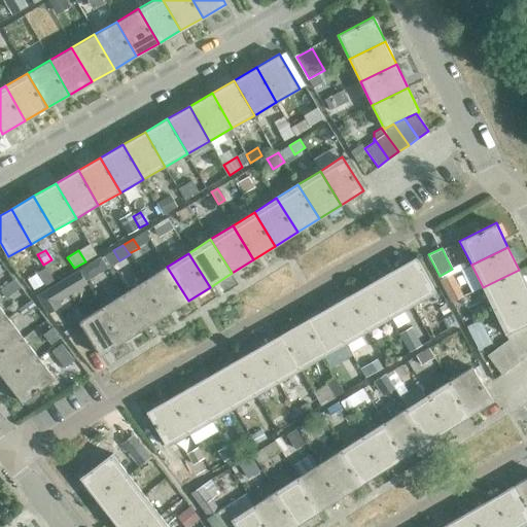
[(101,257),(91,265),(97,275),(107,269),(101,257)]
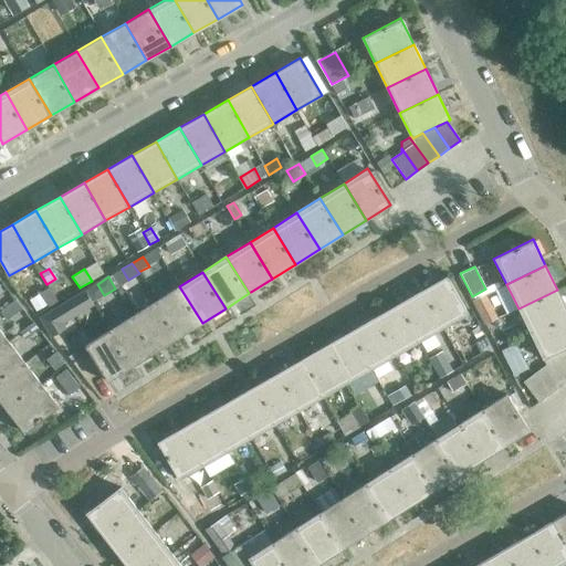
[(468,313),(447,276),(422,290),(443,327),(468,313)]
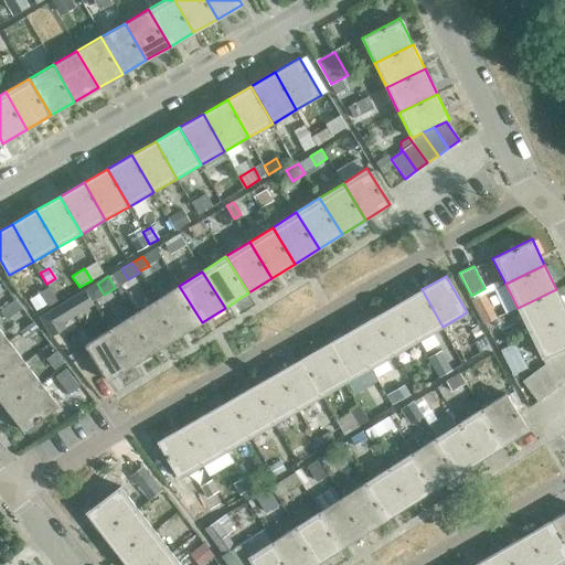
[(156,300),(178,337),(202,322),(179,286),(156,300)]
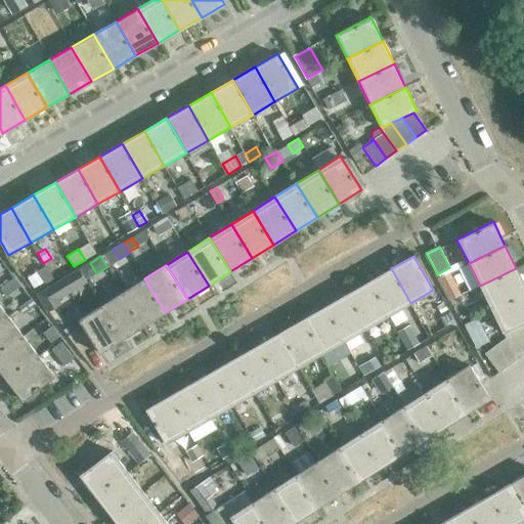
[(36,294),(47,312),(60,304),(58,299),(86,282),(78,268),(36,294)]
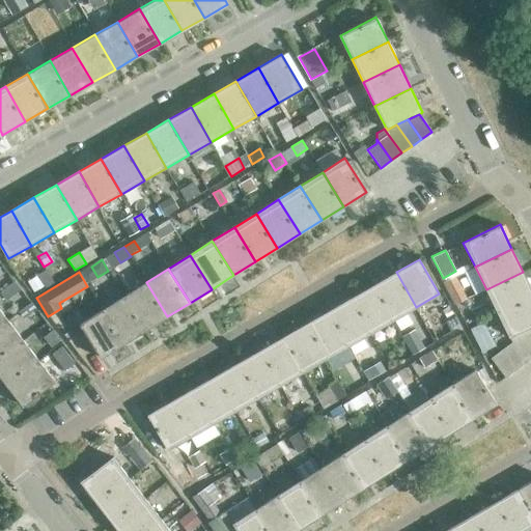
[(373,285),(393,319),(416,307),(396,272),(373,285)]
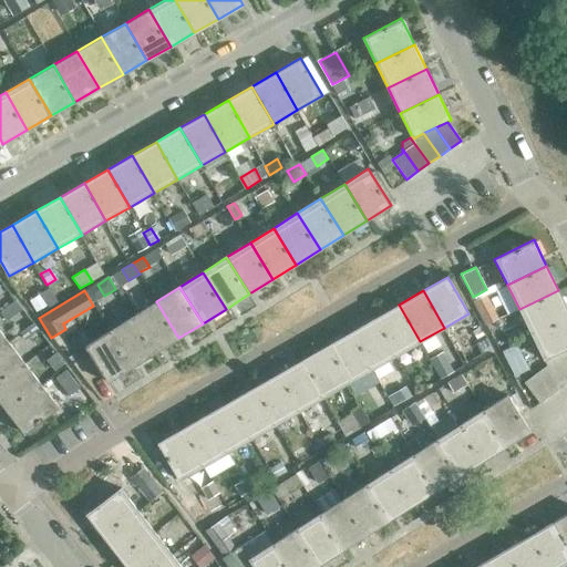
[(566,317),(566,308),(558,290),(519,309),(532,334),(566,317)]
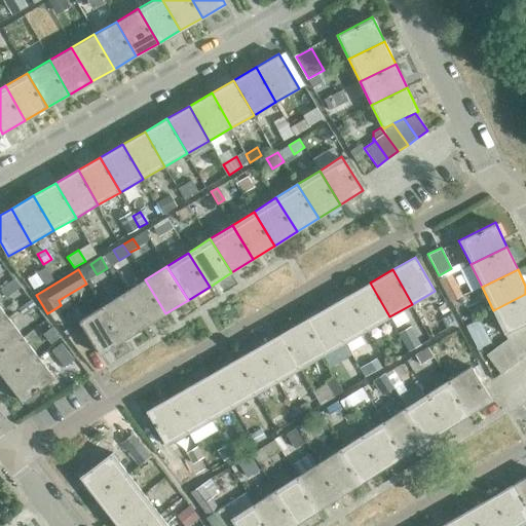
[(462,296),(451,274),(439,280),(450,302),(462,296)]
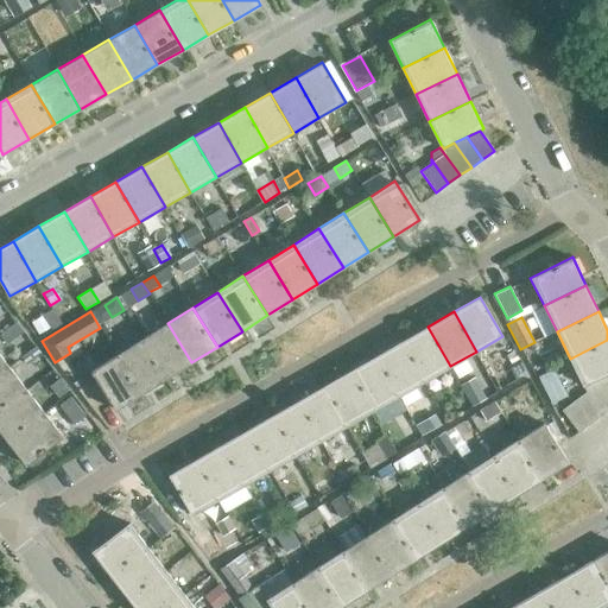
[(18,322),(1,335),(8,344),(25,331),(18,322)]
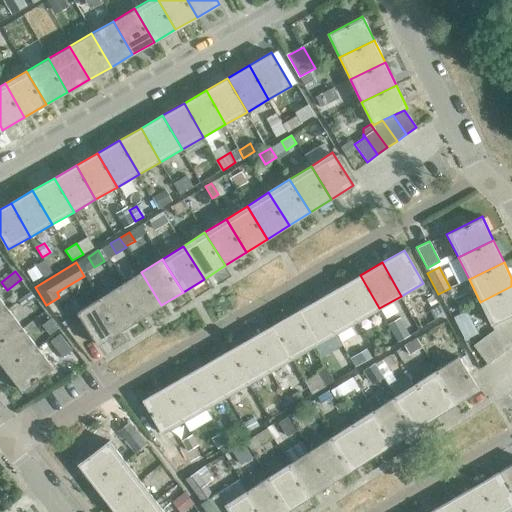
[(120,286),(140,318),(161,305),(141,272),(120,286)]
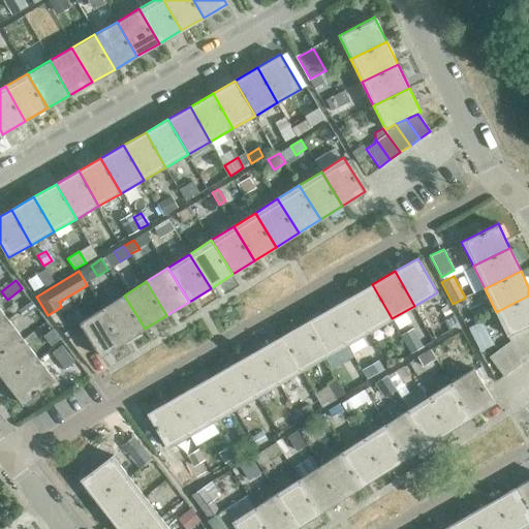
[(349,297),(370,332),(392,318),(372,284),(349,297)]
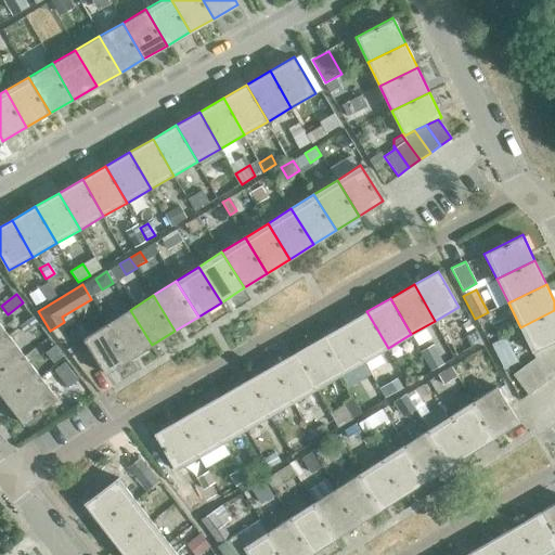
[(106,324),(129,360),(152,345),(130,310),(106,324)]
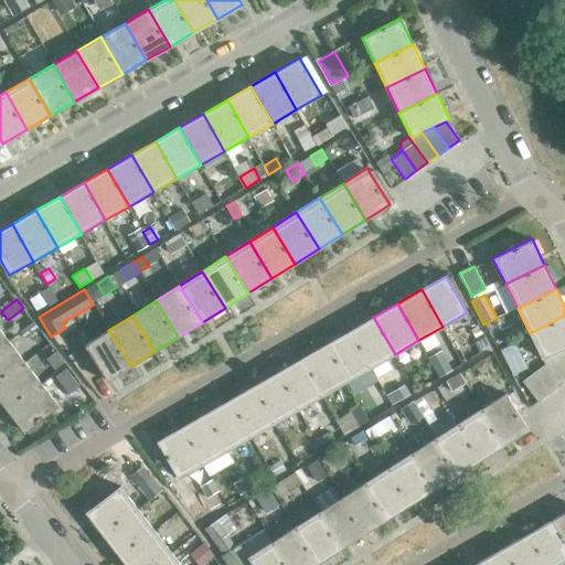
[(564,348),(564,316),(530,333),(542,360),(550,356),(562,351),(564,348)]
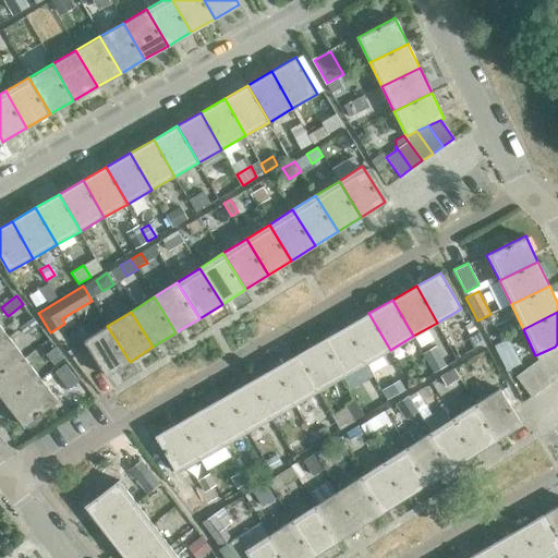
[(346,327),(366,363),(390,350),(368,313),(346,327)]
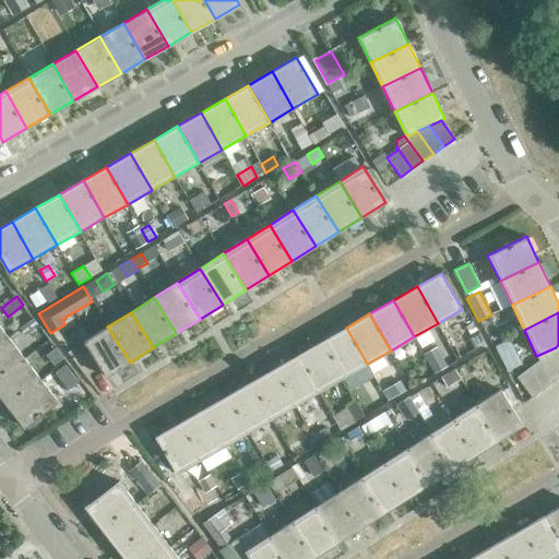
[(33,318),(20,328),(25,334),(38,324),(33,318)]
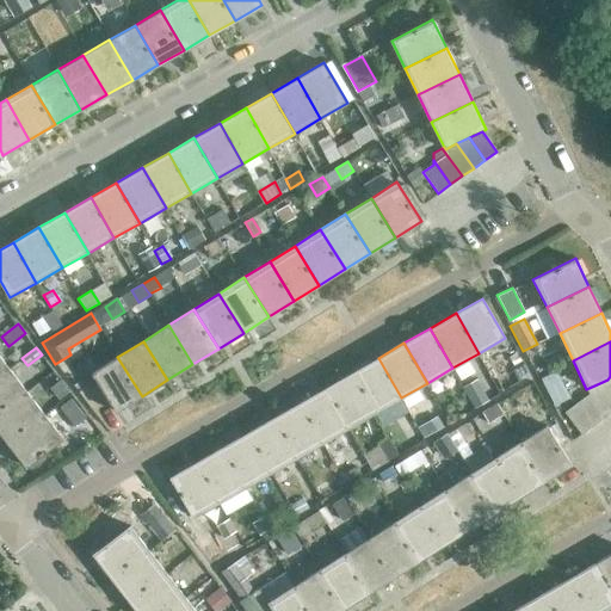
[(92,372),(116,412),(142,396),(117,357),(92,372)]
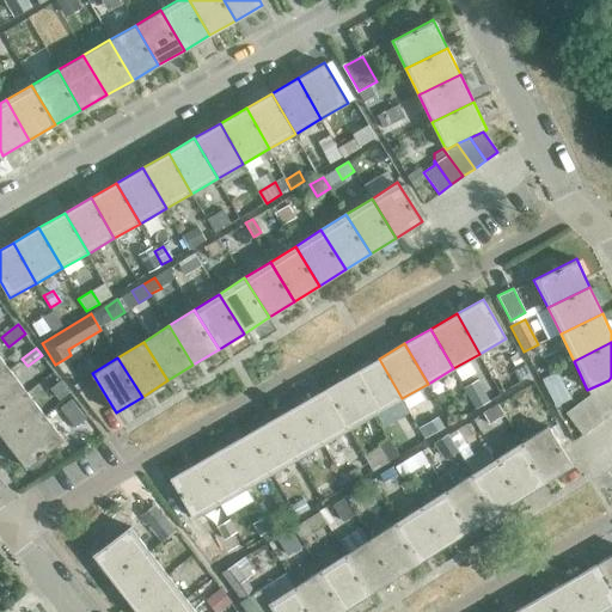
[(353,373),(375,414),(402,398),(379,359),(353,373)]
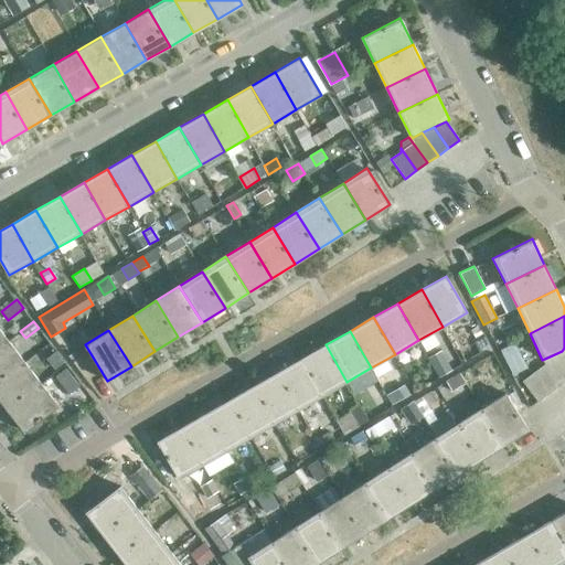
[(8,340),(0,345),(0,380),(24,362),(8,340)]
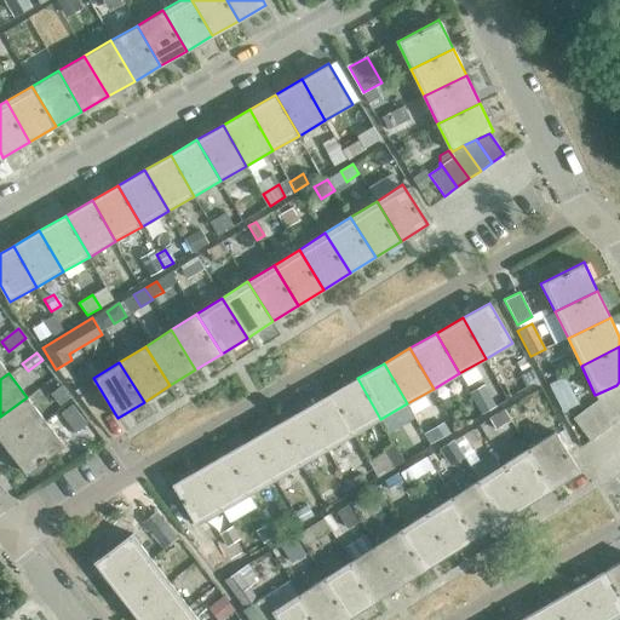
[(331,394),(354,434),(380,419),(357,378),(331,394)]
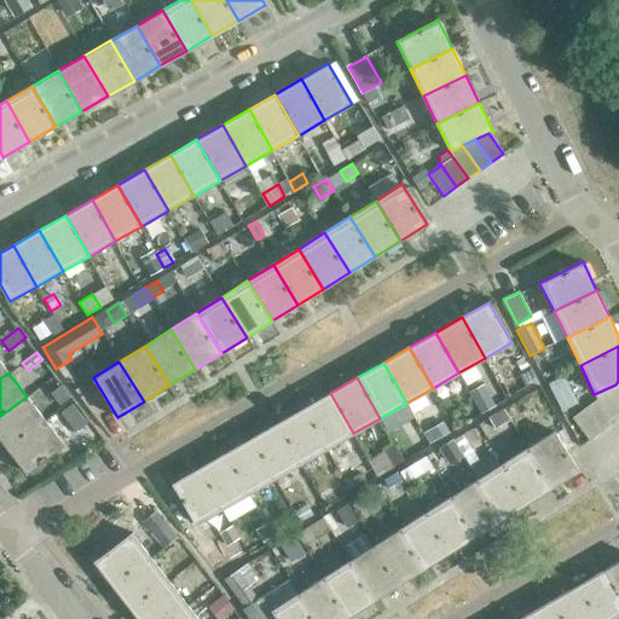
[(618,388),(615,385),(602,391),(618,411),(618,388)]
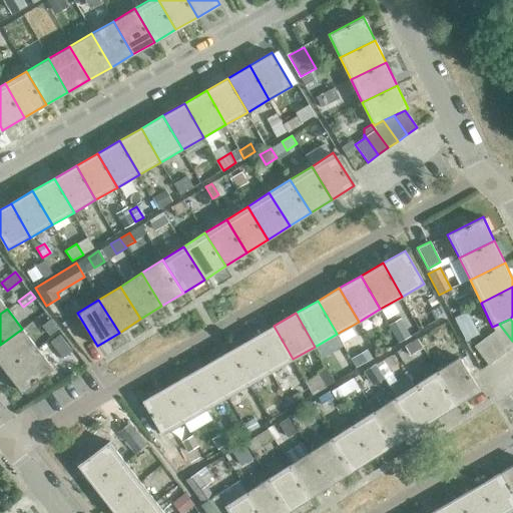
[(50,320),(41,326),(49,336),(57,329),(50,320)]
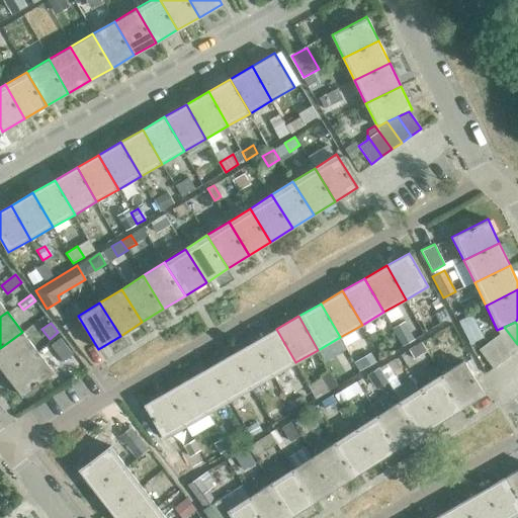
[(517,347),(517,344),(504,327),(497,330),(499,334),(497,336),(510,354),(517,347)]
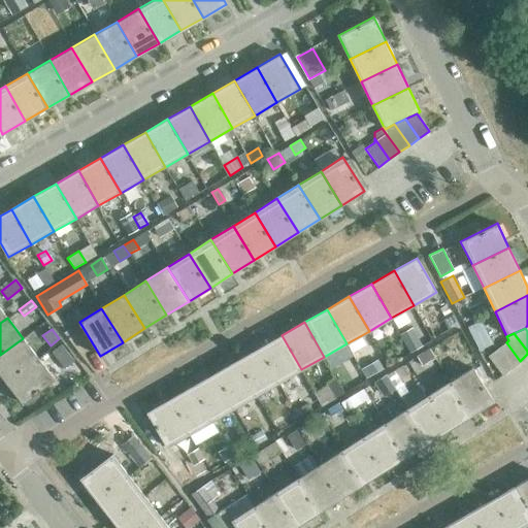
[(259,348),(279,383),(301,369),(282,335),(259,348)]
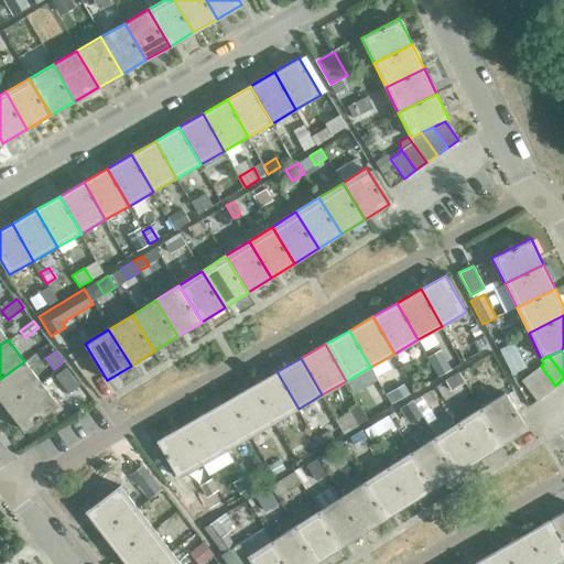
[(24,361),(0,379),(0,399),(7,409),(41,383),(24,361)]
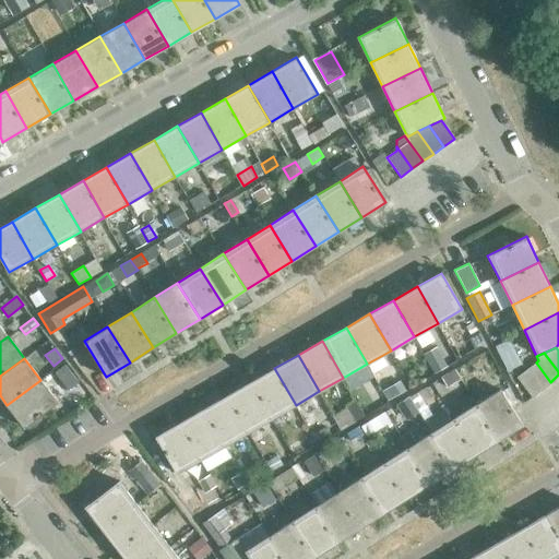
[(550,382),(536,363),(526,369),(540,390),(550,382)]
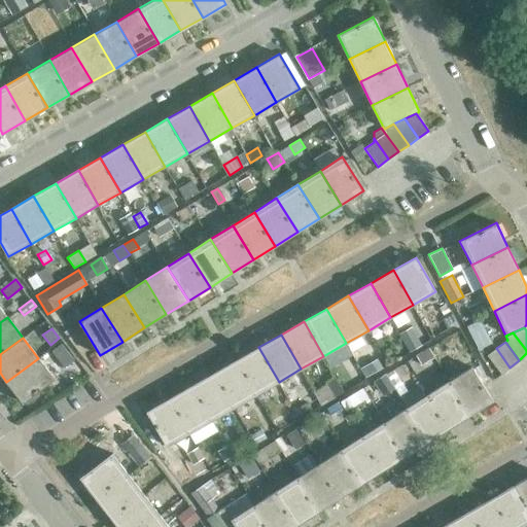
[(62,344),(51,351),(64,369),(74,360),(62,344)]
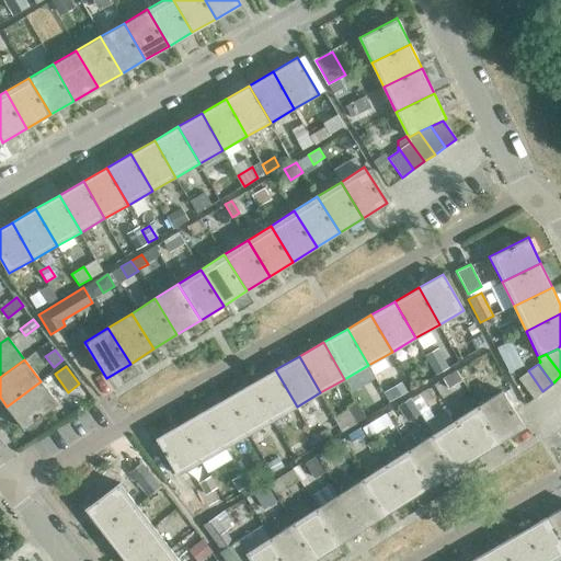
[(252,382),(273,420),(297,407),(275,369),(252,382)]
